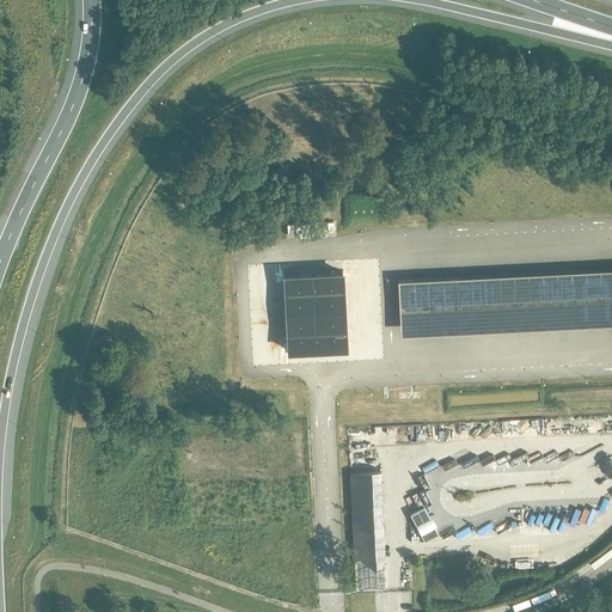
[(312,222),(312,237),(326,237),(325,221),(312,222)]
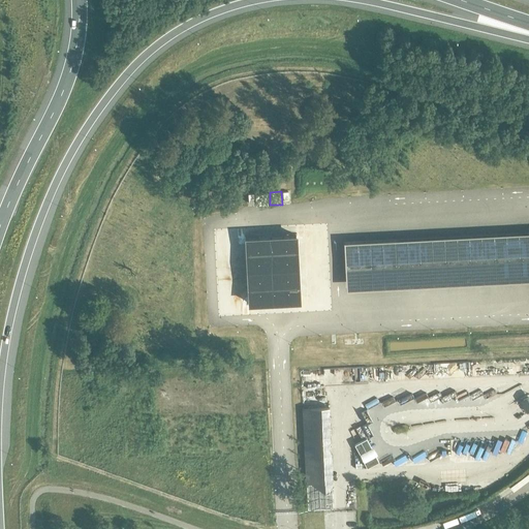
[(255,192),(256,206),(268,205),(268,192),(255,192)]
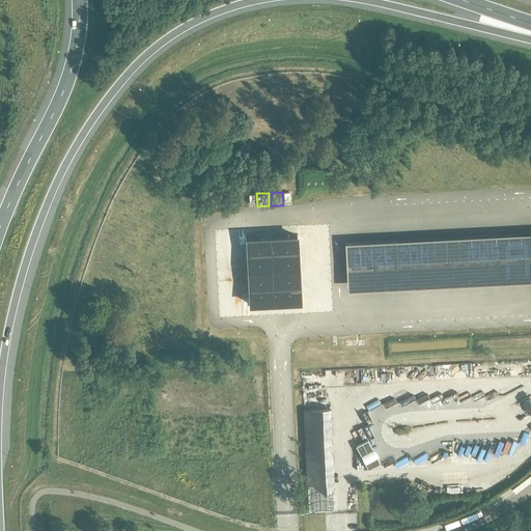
[(299,240),(247,243),(250,310),(303,308),(299,240)]
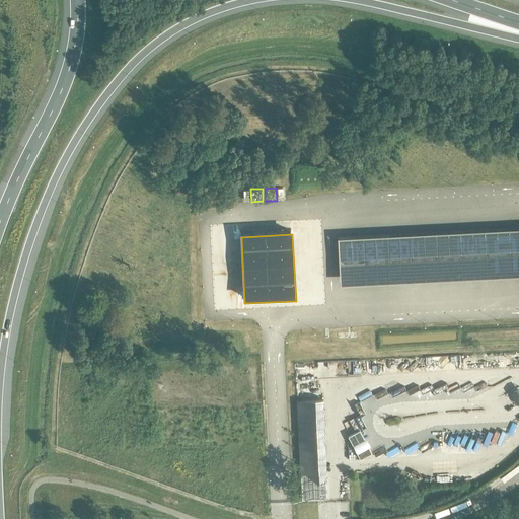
[(388,235),(351,237),(353,282),(390,281),(388,235)]
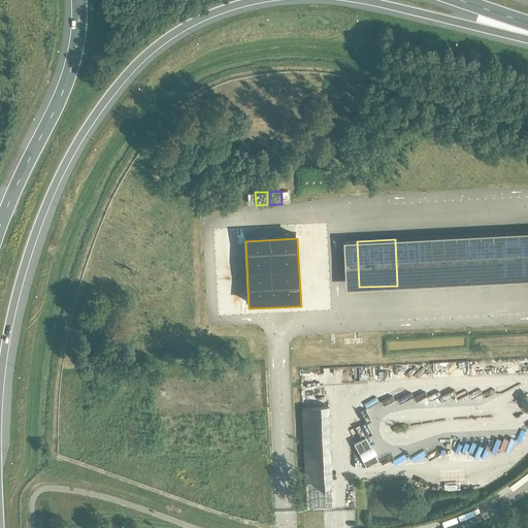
[(329,406),(301,407),(303,451),(331,450),(329,406)]
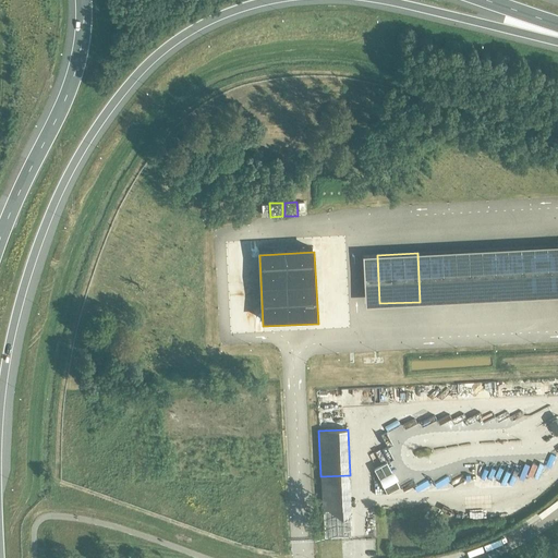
[(387,462),(374,469),(387,493),(399,486),(387,462)]
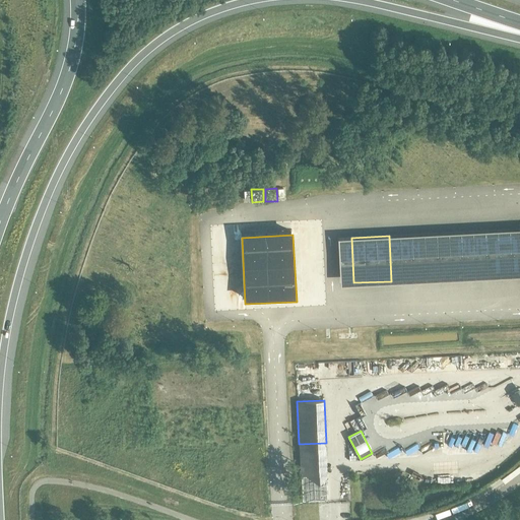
[(302,477),(303,499),(303,501),(327,499),(326,476),(302,477)]
